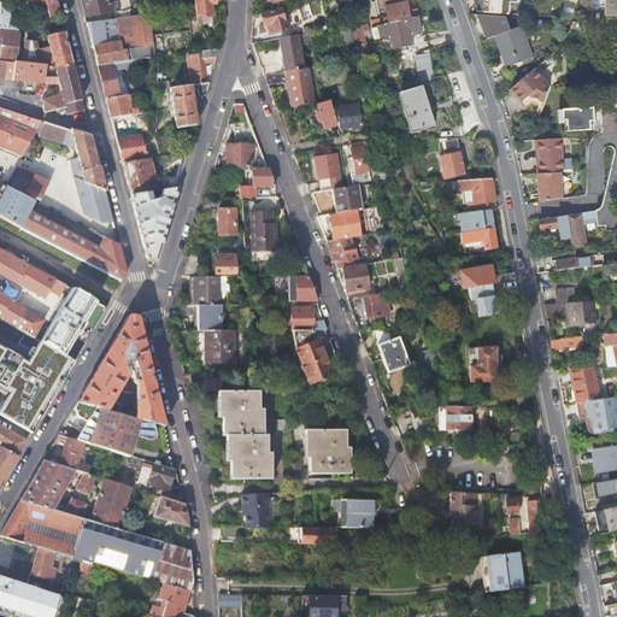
[(60,16),(56,0),(24,0),(25,5),(27,7),(39,4),(40,7),(47,6),(50,18),(60,16)]
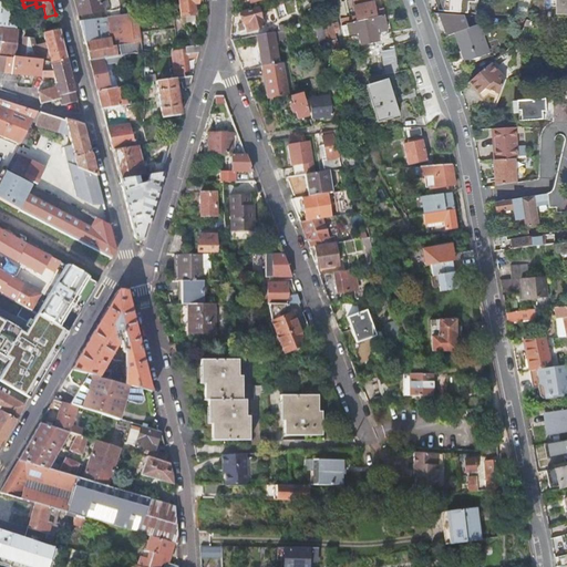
[(74,0),(79,17),(104,12),(102,2),(101,0),(74,0)]
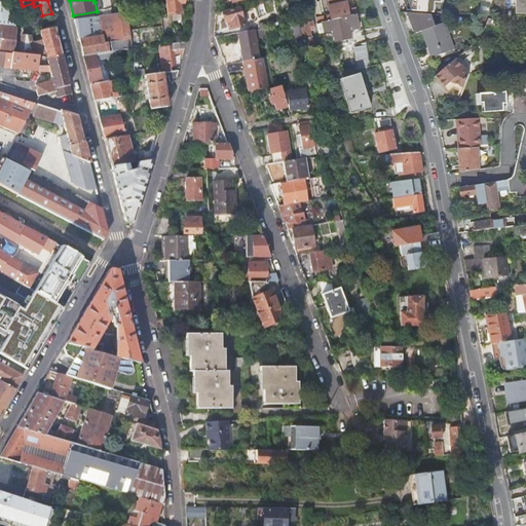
[(165,0),(168,15),(181,14),(180,4),(184,3),(185,0),(165,0)]
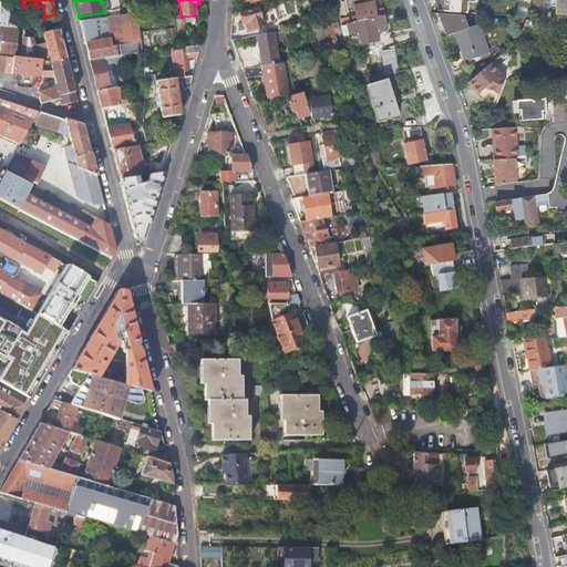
[(348,13),(340,16),(343,27),(385,16),(387,16),(385,10),(378,12),(375,2),(370,3),(369,0),(360,0),(357,1),(357,7),(353,8),(356,18),(349,19),(348,13)]
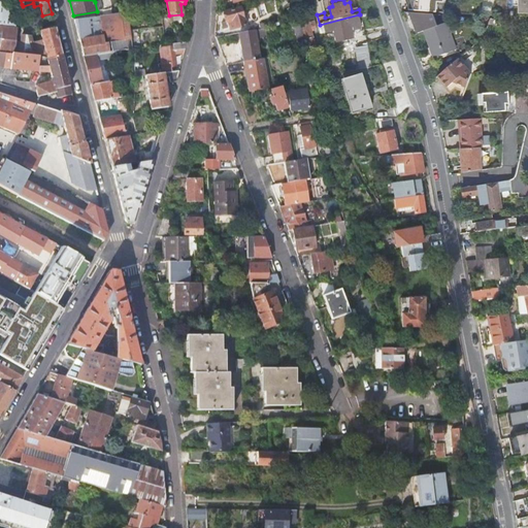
[(439,1),(446,1),(446,0),(407,0),(407,9),(438,10),(439,1)]
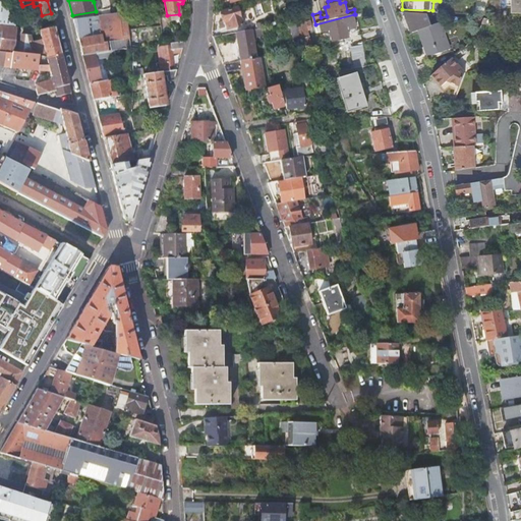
[(485,15),(489,0),(478,0),(477,15),(485,15)]
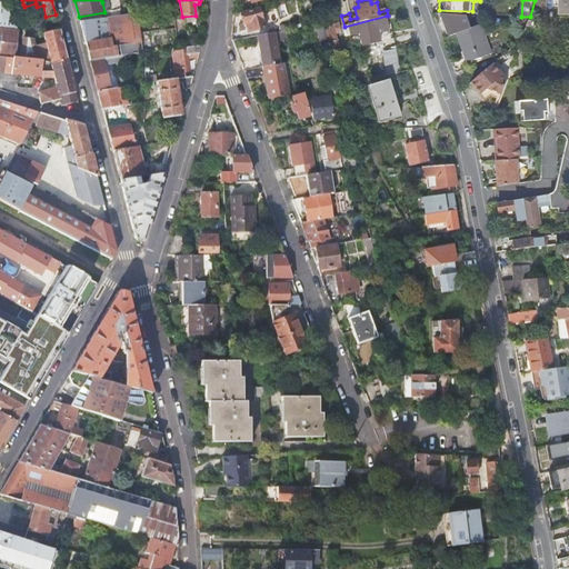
[(568,0),(556,0),(556,5),(562,5),(562,13),(568,13),(568,0)]
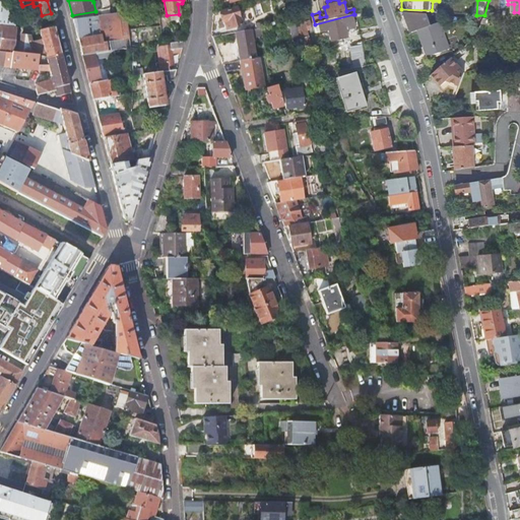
[(0,25),(18,27),(19,13),(18,14),(10,16),(7,8),(5,1),(0,2),(0,25)]
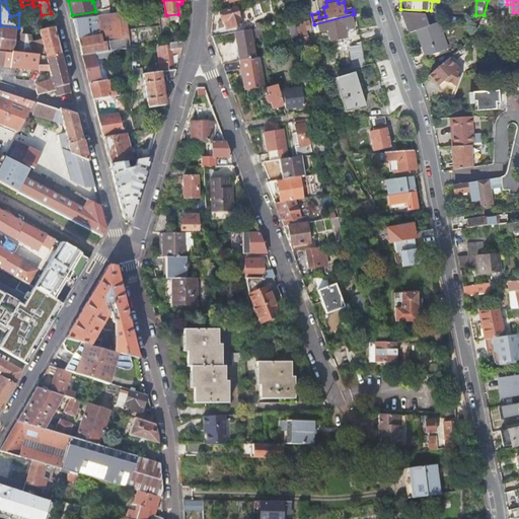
[(99,1),(93,2),(95,11),(101,10),(99,1)]
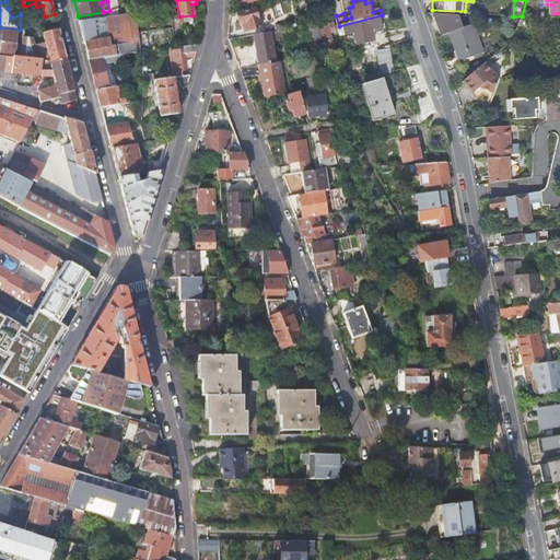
[(18,7),(16,7),(8,9),(11,18),(20,15),(18,7)]
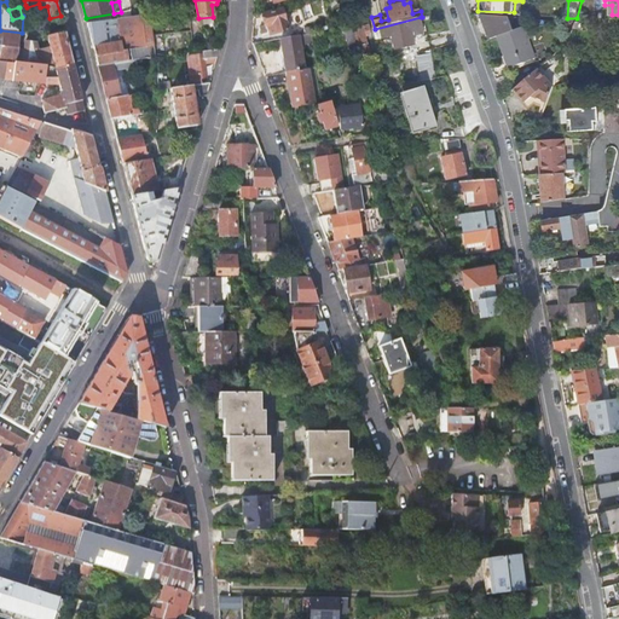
[(283,9),(264,15),(266,25),(270,24),(272,35),(290,30),(283,9)]
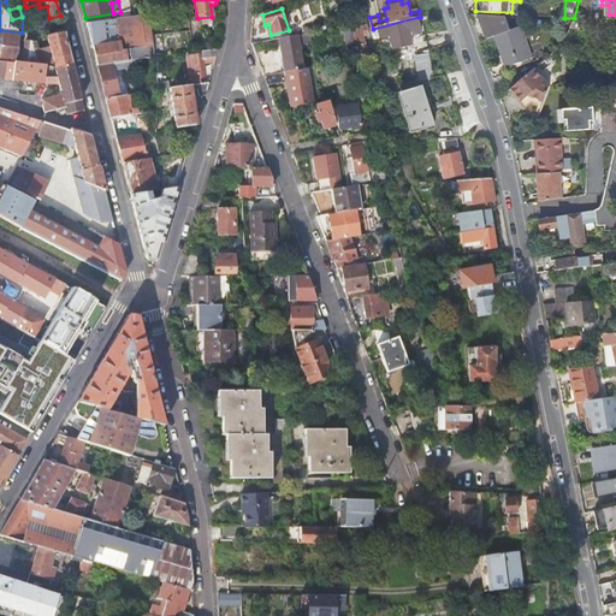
[(507,16),(480,13),(489,39),(497,35),(507,66),(532,59),(538,64),(546,58),(542,42),(528,46),(522,28),(513,30),(507,16)]
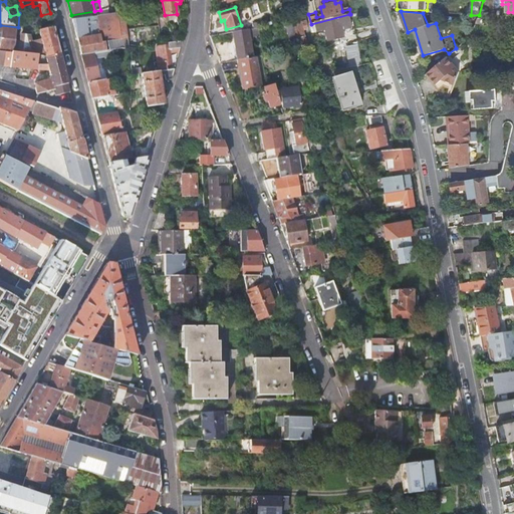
[(118,22),(117,13),(72,20),(81,56),(111,51),(122,49),(119,24),(122,24),(121,21),(118,22)]
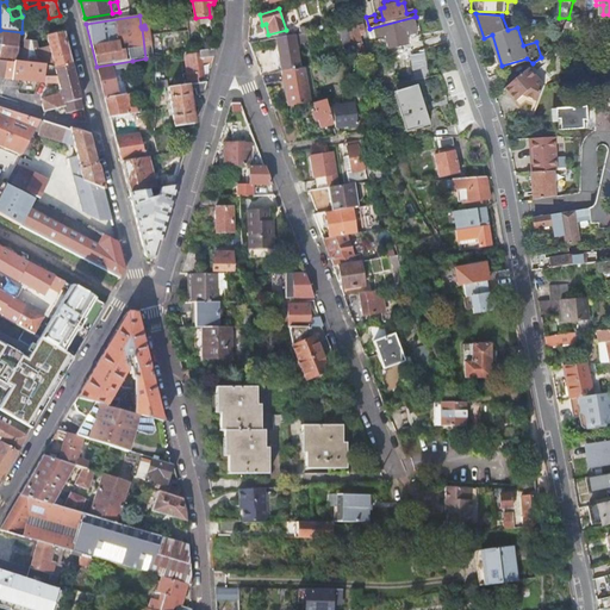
[(415,17),(369,29),(372,39),(406,31),(408,35),(418,32),(415,17)]
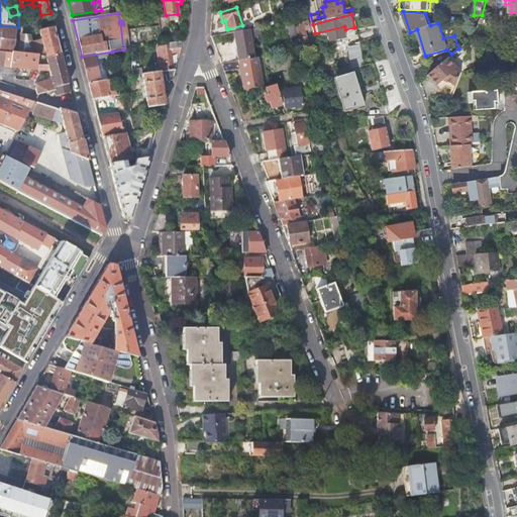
[(310,46),(305,20),(296,22),(303,48),(310,46)]
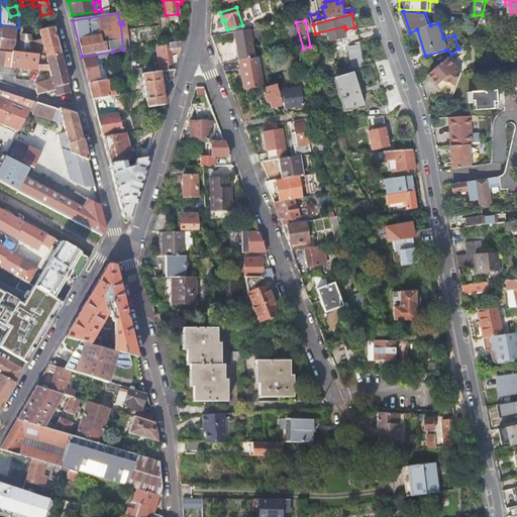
[(0,50),(14,53),(15,49),(18,27),(0,25),(0,50)]
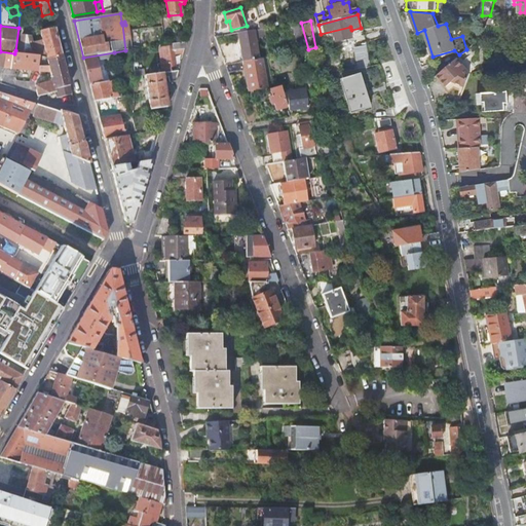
[(63,57),(55,28),(40,32),(43,40),(32,43),(30,37),(22,35),(20,50),(15,50),(14,53),(47,58),(48,60),(63,57)]
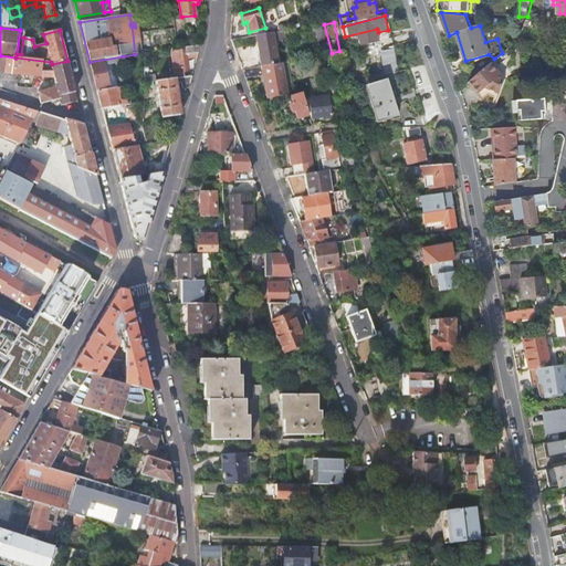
[(242,70),(283,63),(278,32),(231,40),(236,50),(262,44),(263,48),(237,53),(242,70)]
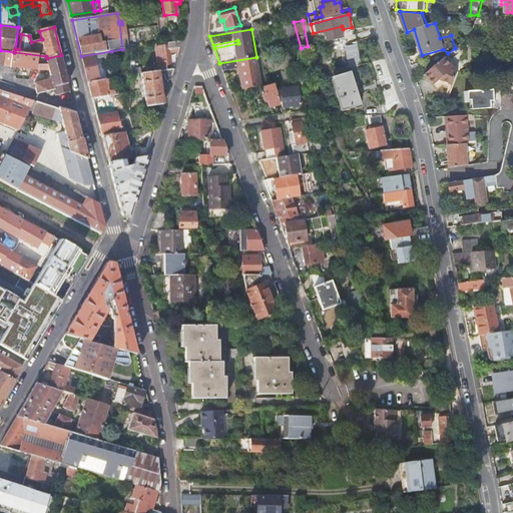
[(181,46),(183,40),(168,42),(168,45),(155,47),(158,65),(169,63),(168,48),(181,46)]
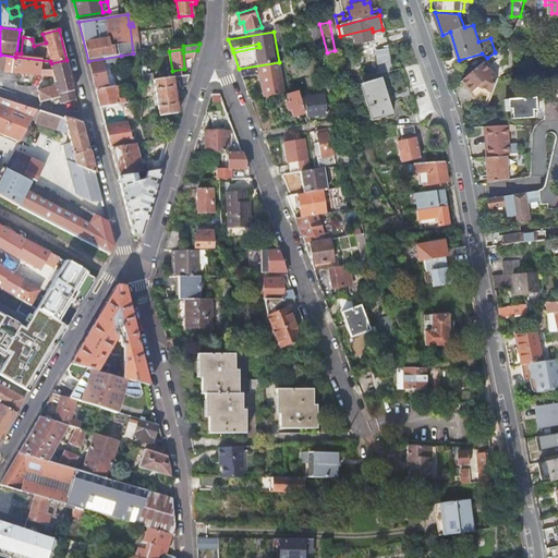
[(258,44),(232,49),(233,52),(259,47),(258,44)]
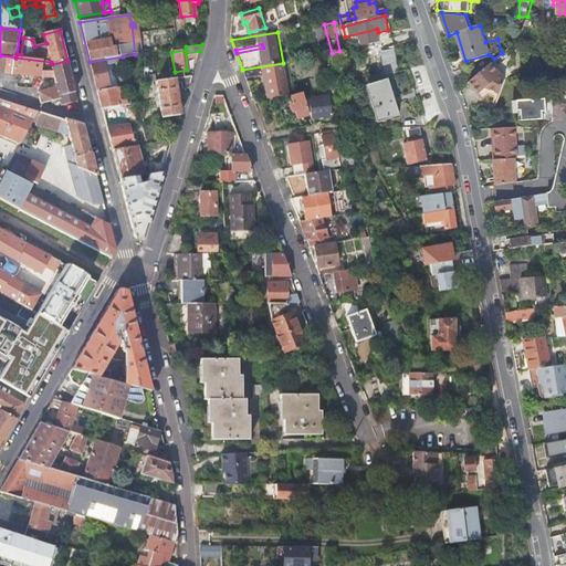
[(397,66),(395,49),(383,51),(388,74),(390,74),(389,67),(397,66)]
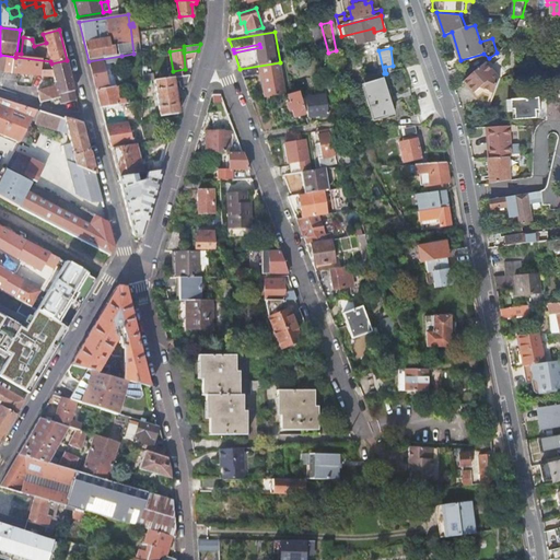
[(50,61),(15,57),(0,55),(0,70),(54,78),(50,65),(51,63),(50,61)]
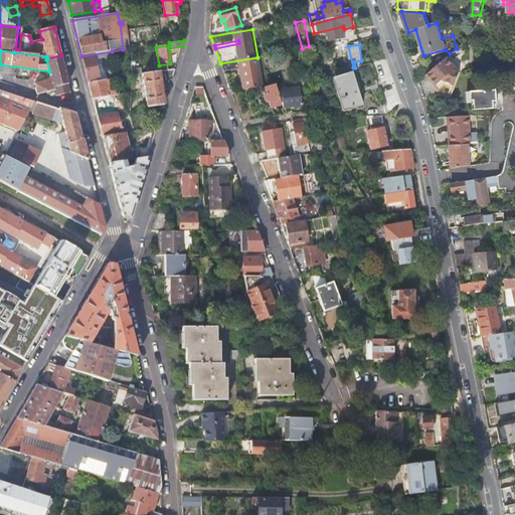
[(81,56),(89,83),(100,81),(95,58),(99,58),(112,56),(112,51),(81,56)]
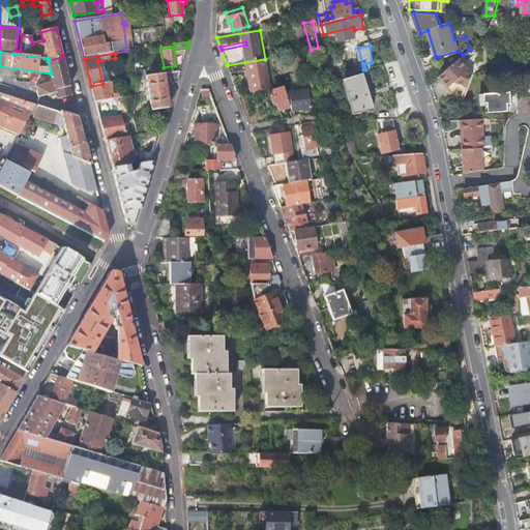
[(72,95),(63,57),(49,60),(48,61),(51,74),(54,82),(35,87),(38,97),(56,93),(58,98),(72,95)]
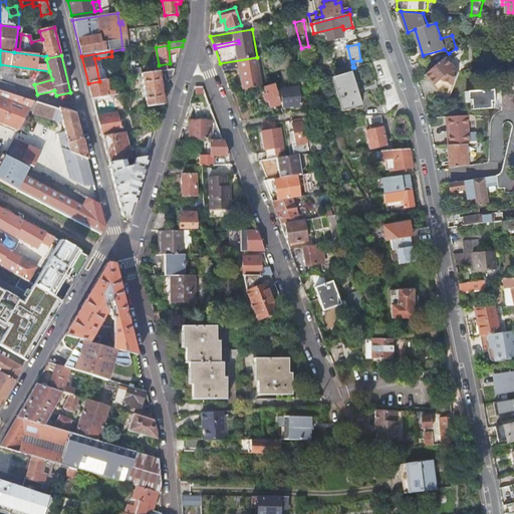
[(262,86),(257,57),(220,63),(223,71),(239,68),(243,89),(262,86)]
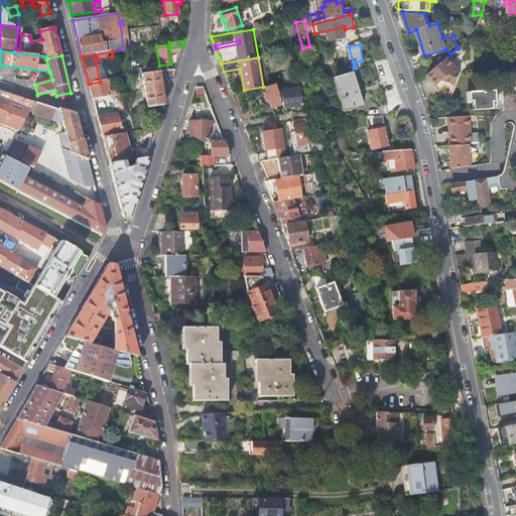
[(448,57),(427,76),(437,86),(443,81),(457,85),(461,72),(453,61),(448,57)]
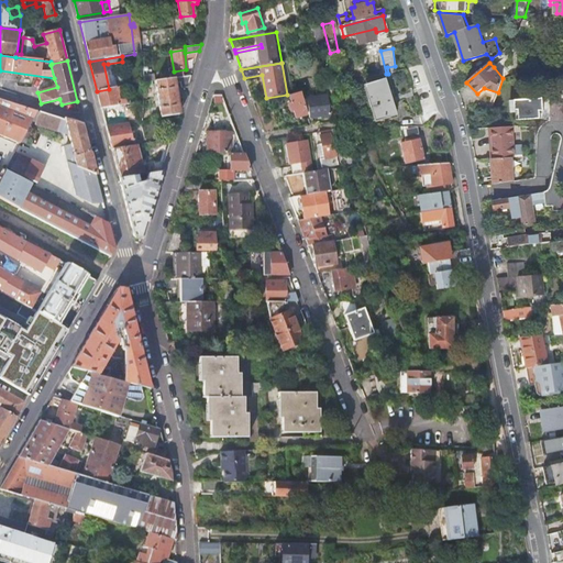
[(103,64),(109,89),(114,88),(108,64),(103,64)]
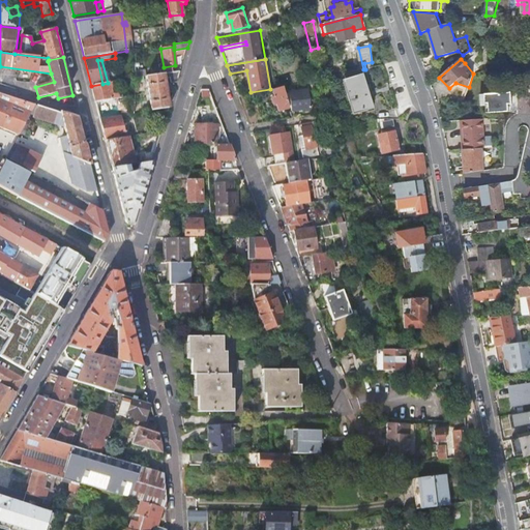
[(360,70),(348,74),(350,81),(358,113),(376,108),(373,98),(381,95),(375,74),(362,78),(360,70)]
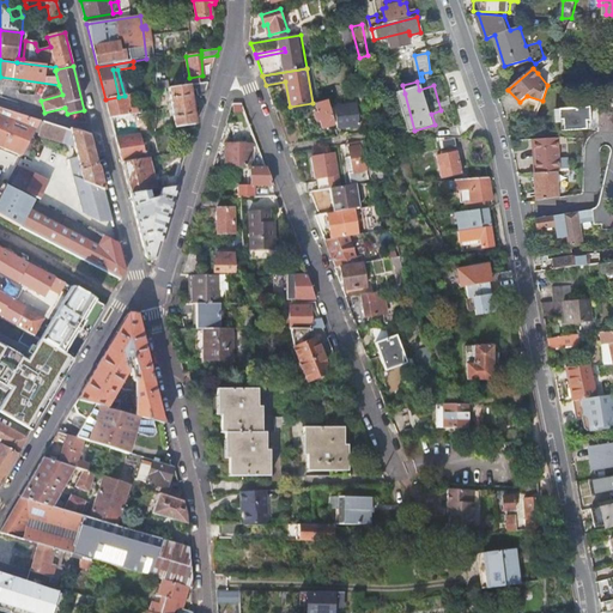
[(205,95),(208,83),(170,89),(176,128),(195,125),(190,89),(196,91),(196,96),(205,95)]
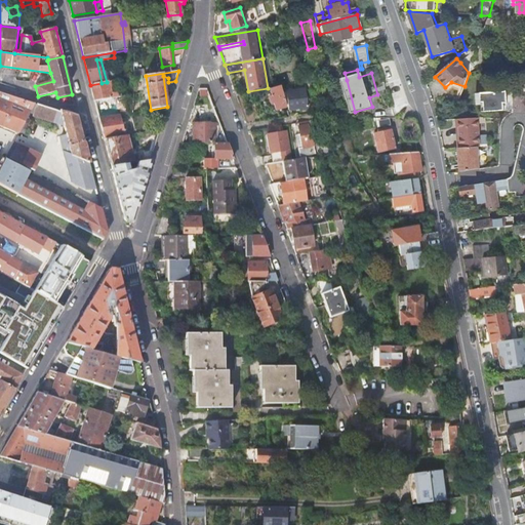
[(117,98),(113,81),(107,82),(102,83),(90,85),(95,102),(112,99),(117,98)]
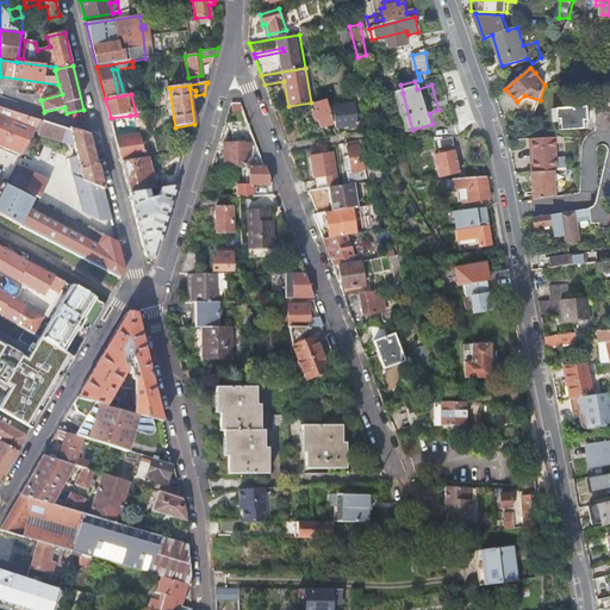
[(526,104),(536,109),(540,100),(524,95),(517,101),(522,106),(526,104)]
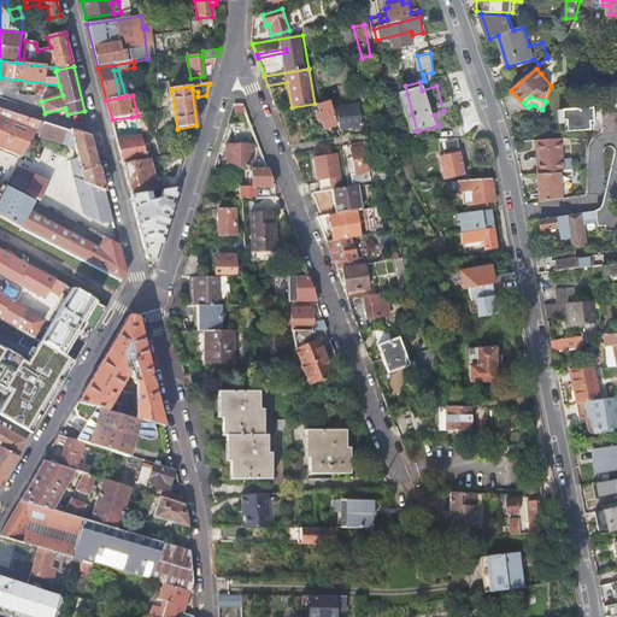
[(338,125),(329,101),(317,105),(321,113),(316,115),(318,122),(322,121),(325,129),(338,125)]
